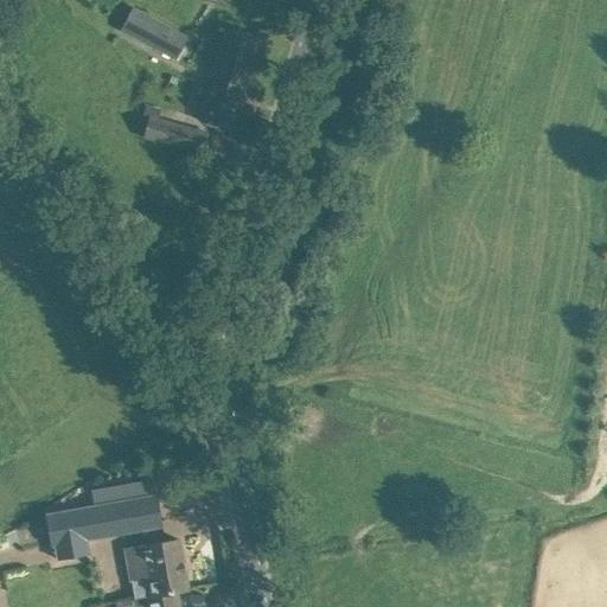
[(176,59),(187,37),(132,8),(120,31),(176,59)]
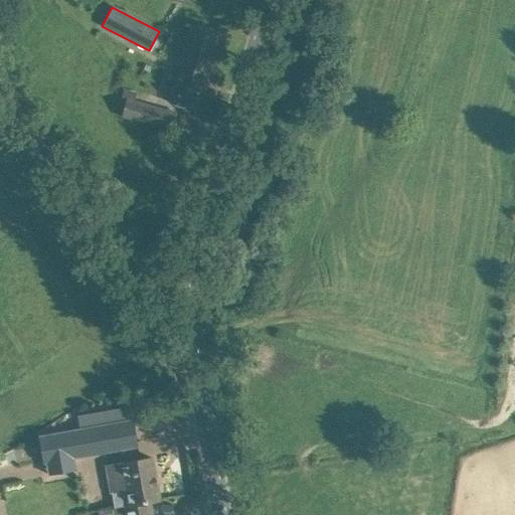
[(198,111),(220,32),(191,24),(169,103),(198,111)]
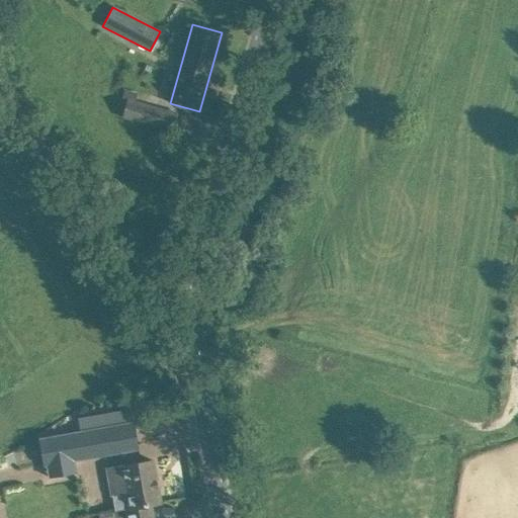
[(171,131),(176,113),(127,99),(122,117),(171,131)]
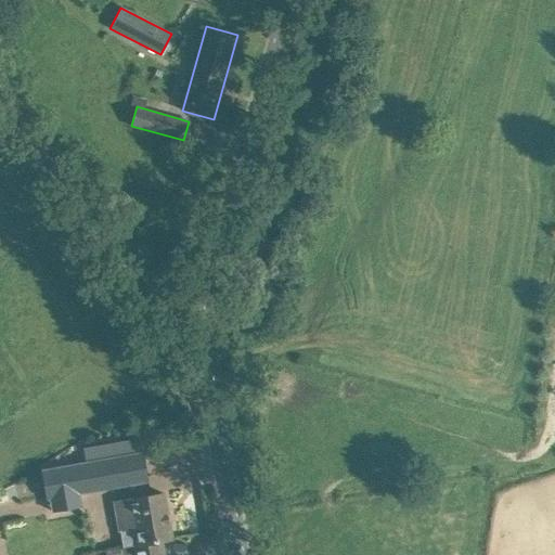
[(149,481),(143,453),(41,472),(47,499),(51,499),(53,513),(81,507),(79,493),(149,481)]
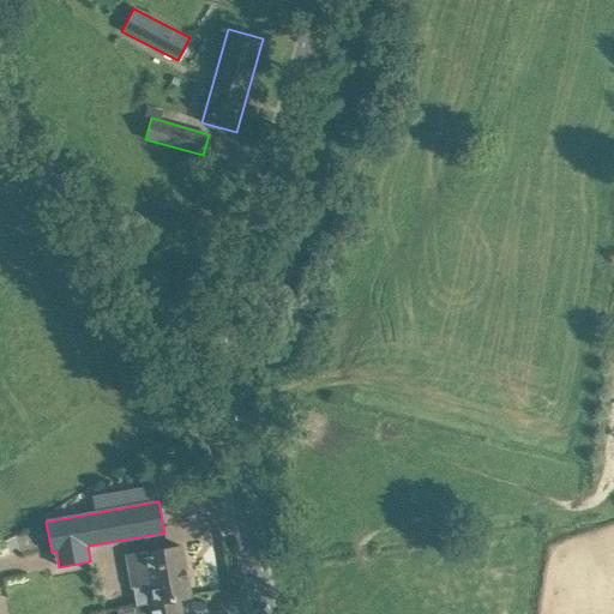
[(180,546),(156,549),(144,552),(154,602),(179,599),(188,596),(180,546)]
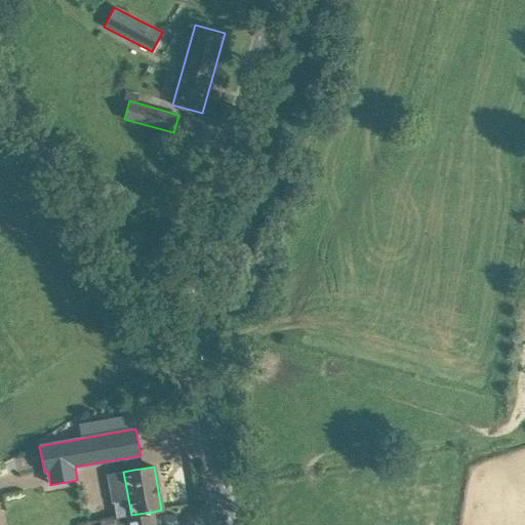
[(126,524),(155,524),(153,512),(131,515),(125,516),(126,524)]
